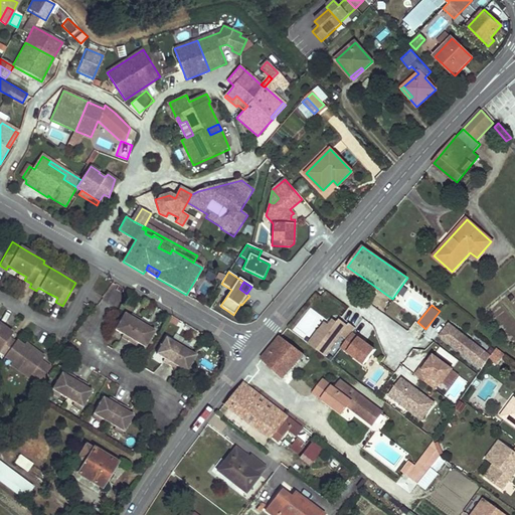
[(123,314),(113,330),(122,335),(120,338),(127,342),(134,346),(135,343),(144,348),(153,332),(148,328),(138,323),(129,317),(123,314)]
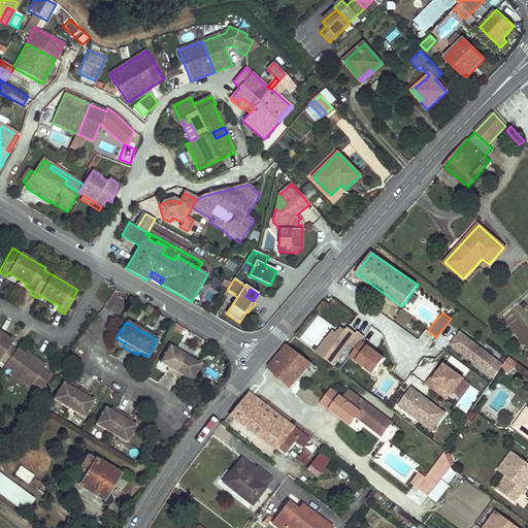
[(356,349),(361,341),(365,336),(358,331),(357,333),(349,328),(345,331),(341,328),(337,333),(333,331),(317,353),(333,365),(350,343),(356,349)]
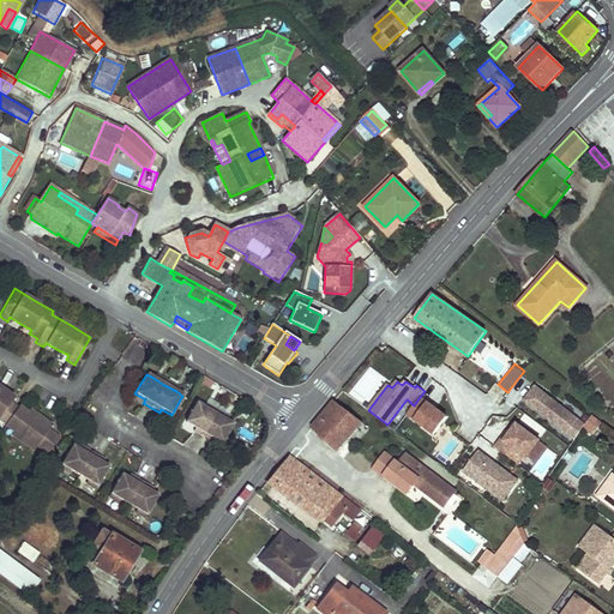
[(36,445),(43,451),(55,435),(48,429),(52,425),(36,414),(34,416),(28,413),(19,405),(17,408),(10,403),(14,397),(0,386),(0,419),(5,423),(5,425),(13,432),(11,434),(32,450),(36,445)]
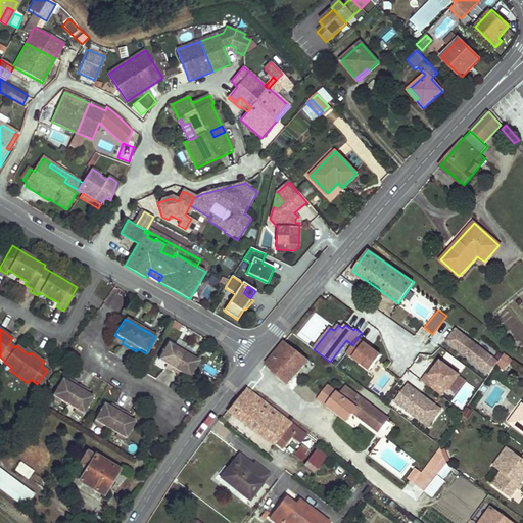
[(446,341),(489,374),(497,364),(498,362),(456,329),(446,341)]
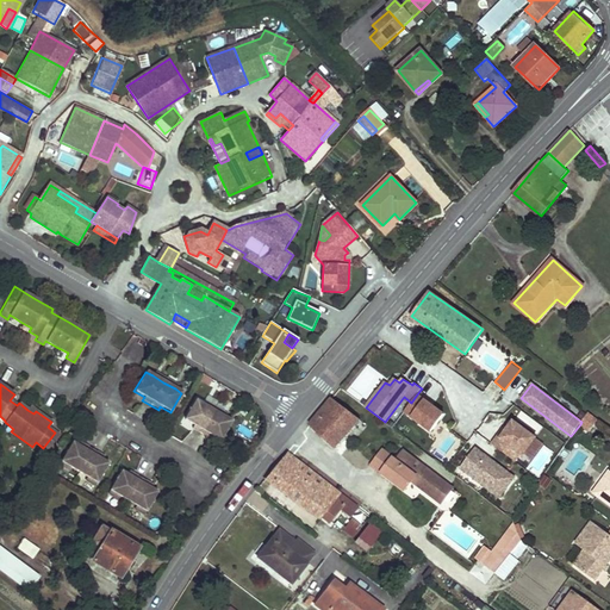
[(444,415),(417,394),(411,403),(404,411),(431,431),(444,415)]
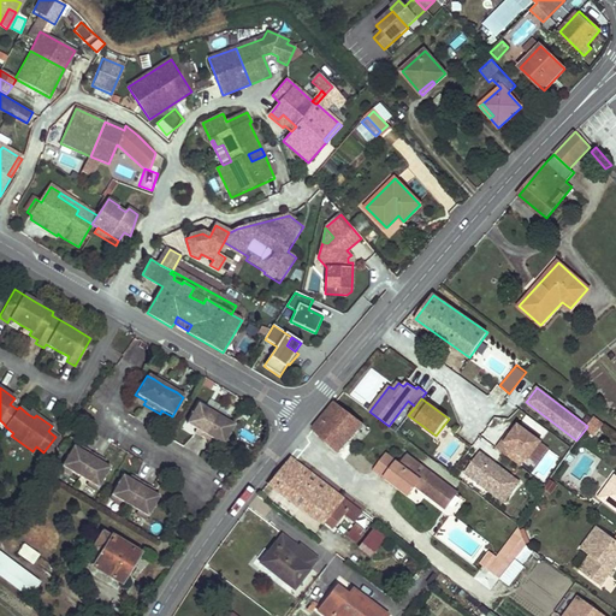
[(363,424),(335,402),(312,430),(337,452),(363,424)]
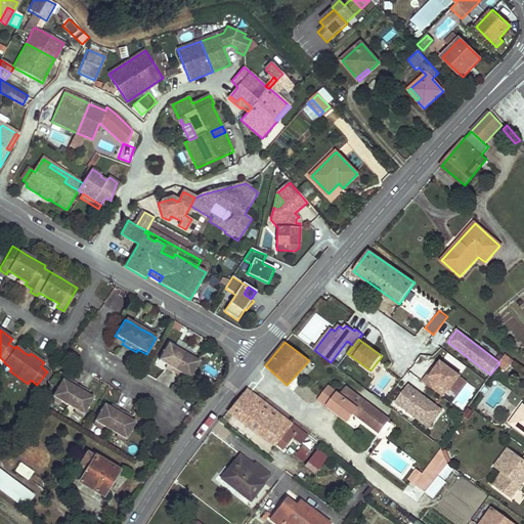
[(167,344),(157,360),(165,365),(164,368),(171,373),(178,377),(179,374),(187,379),(198,362),(192,359),(182,353),(172,347),(167,344)]
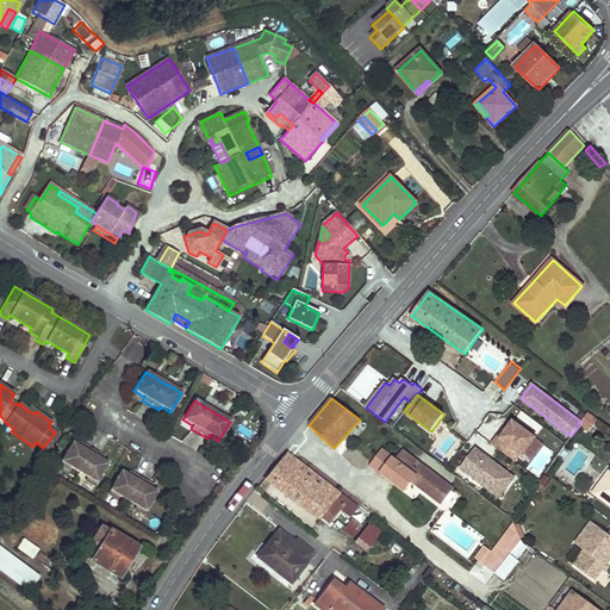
[(598,419),(589,412),(582,422),(580,424),(590,431),(598,419)]
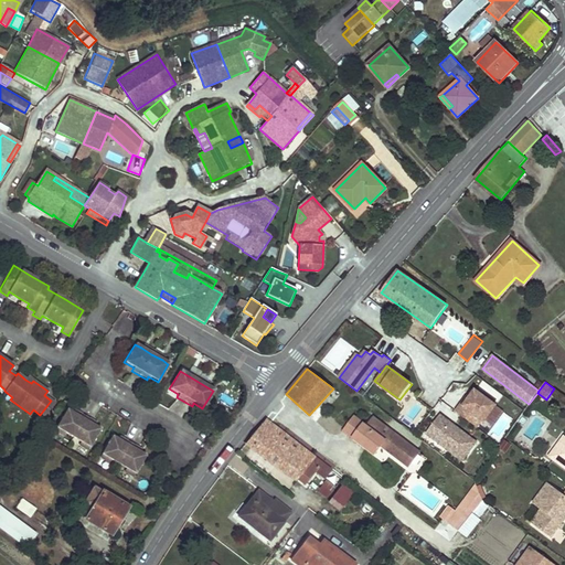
[(461,404),(456,412),(477,427),(482,420),(491,427),(503,411),(476,391),(469,398),(465,406),(461,404)]
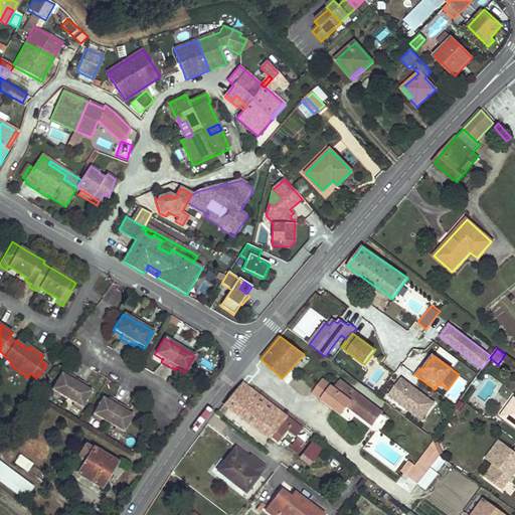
[(46,365),(36,378),(39,380),(49,367),(46,365)]
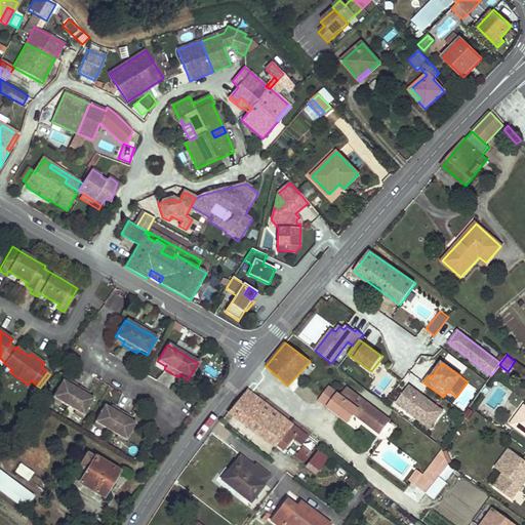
[(62,380),(51,398),(59,402),(67,406),(74,410),(82,415),(92,399),(87,396),(84,394),(85,391),(78,387),(71,382),(70,386),(67,384),(62,380)]
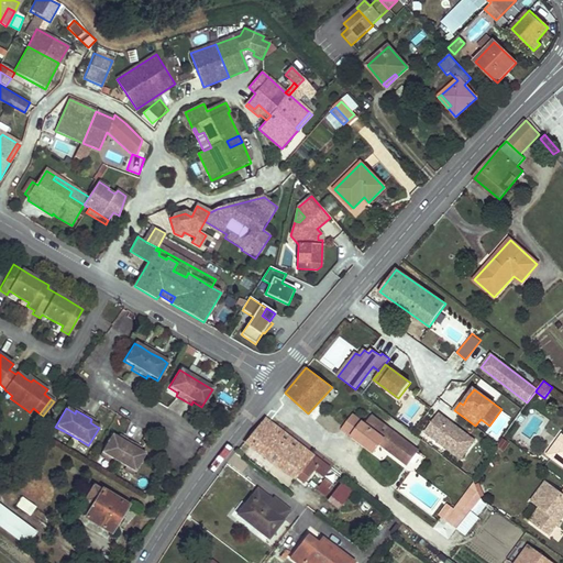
[(417,450),(373,416),(366,423),(354,414),(342,429),(372,453),(378,444),(398,460),(403,454),(409,460),(417,450)]
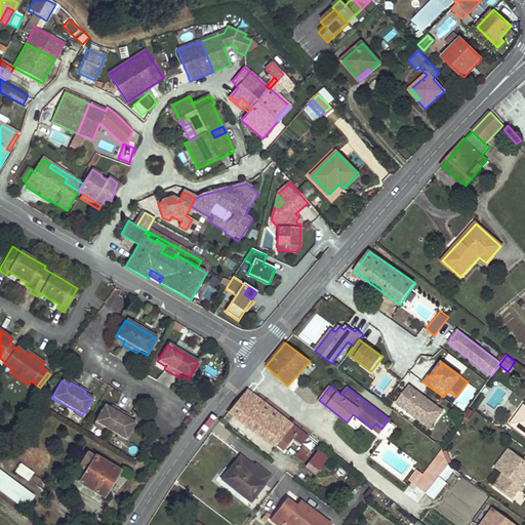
[(409,386),(396,403),(430,428),(443,411),(409,386)]
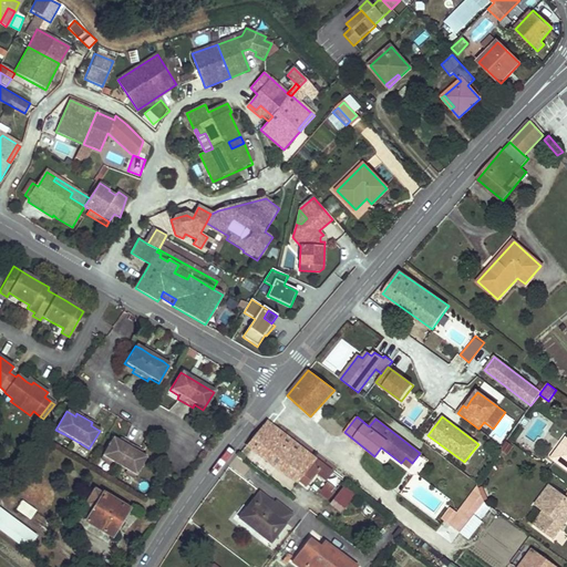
[(275,429),(266,422),(248,444),(290,476),(292,474),(299,480),(315,459),(276,428),(275,429)]
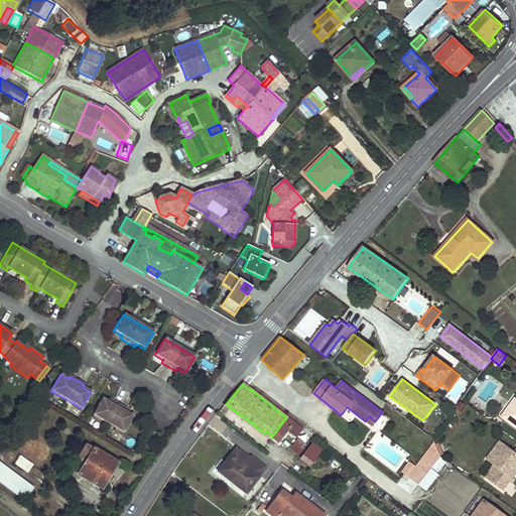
[(515,403),(515,398),(510,394),(497,413),(505,419),(515,403)]
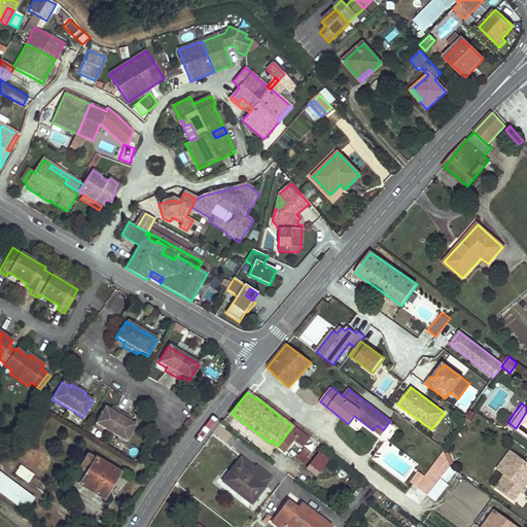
[(104,407),(94,423),(103,428),(109,432),(116,436),(125,442),(135,424),(130,422),(127,420),(129,417),(121,413),(114,409),(112,412),(109,410),(104,407)]
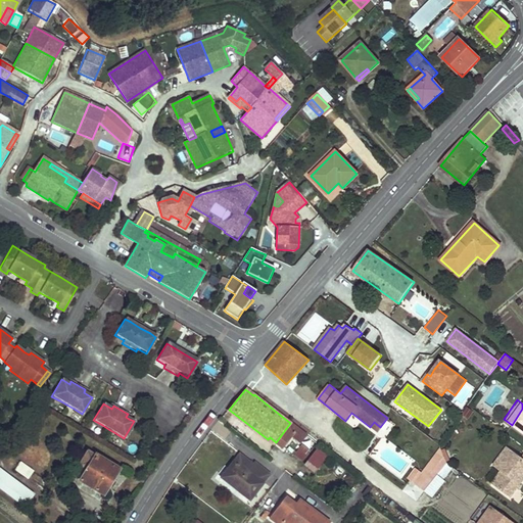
[(522,409),(512,425),(522,433),(522,409)]
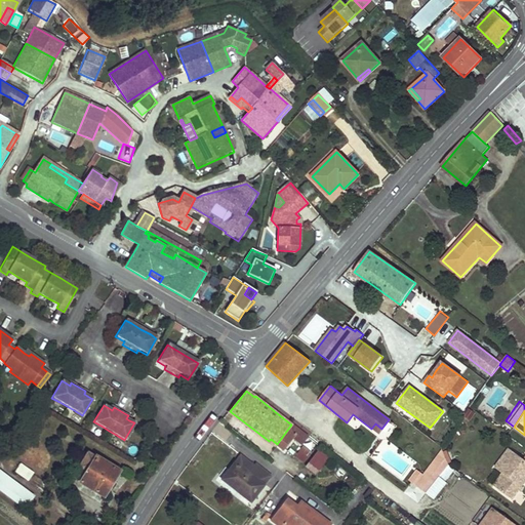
[(381,429),(375,423),(371,429),(377,434),(381,429)]
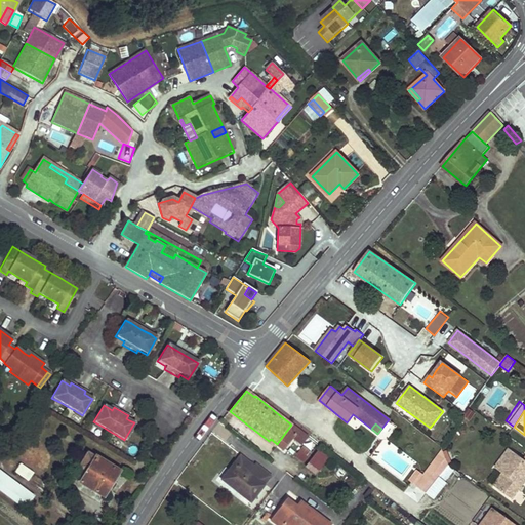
[(307,436),(291,425),(277,444),(284,449),(293,438),(300,444),(307,436)]
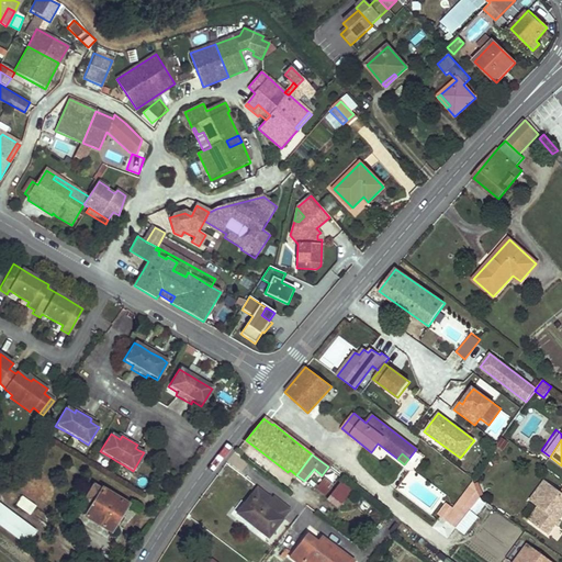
[(333,485),(324,478),(316,487),(325,495),(333,485)]
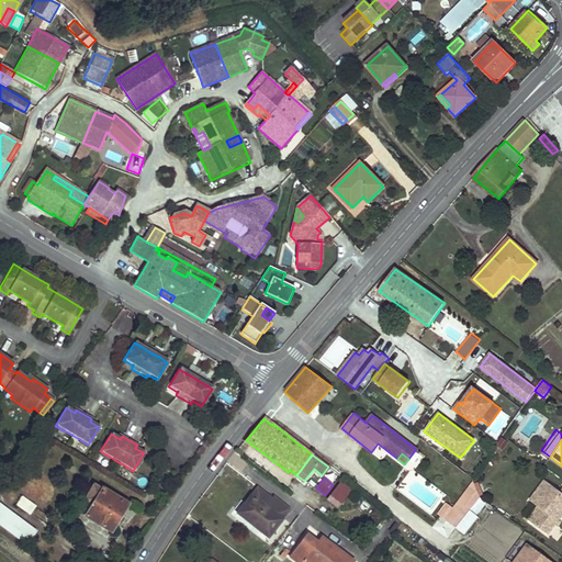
[(561,492),(546,481),(530,501),(538,507),(544,512),(535,525),(549,535),(561,516),(561,492)]
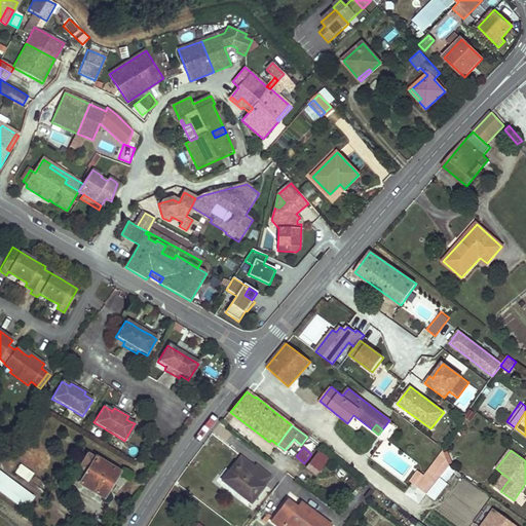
[(328,458),(317,451),(310,460),(307,464),(306,465),(316,473),(328,458)]
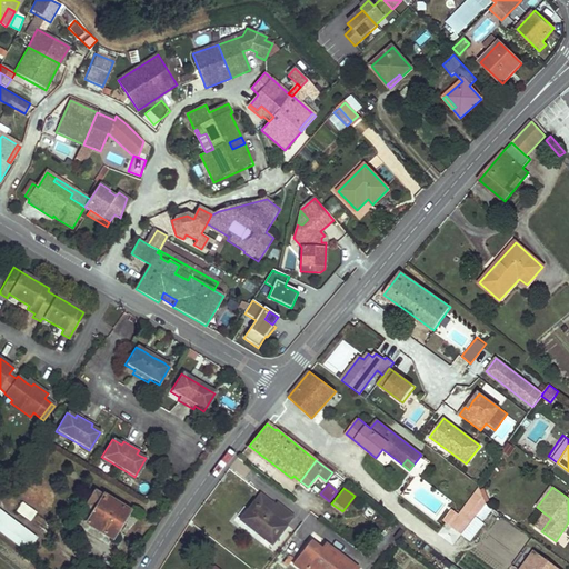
[(128,511),(93,490),(83,506),(92,511),(86,522),(111,539),(128,511)]
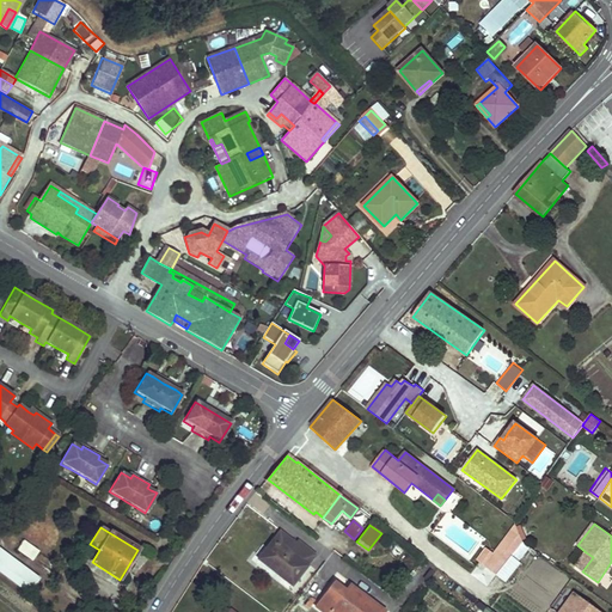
[(524,542),(518,527),(496,555),(487,546),(477,558),(497,575),(524,542)]
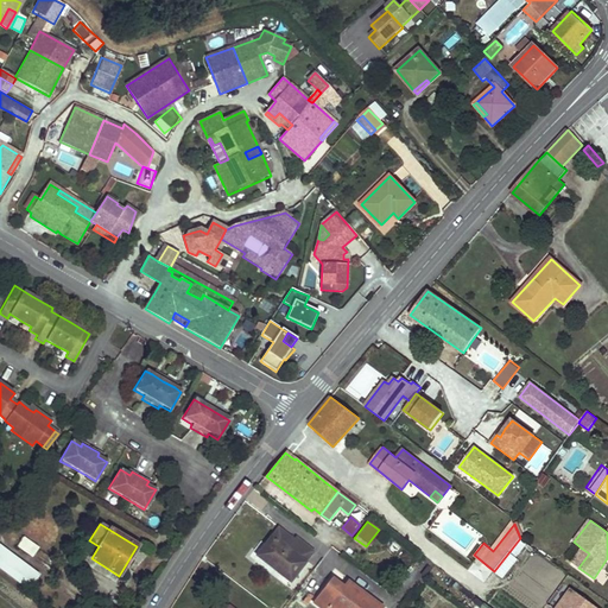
[(293,539),(279,529),(258,555),(291,581),(305,563),(287,549),(293,539)]
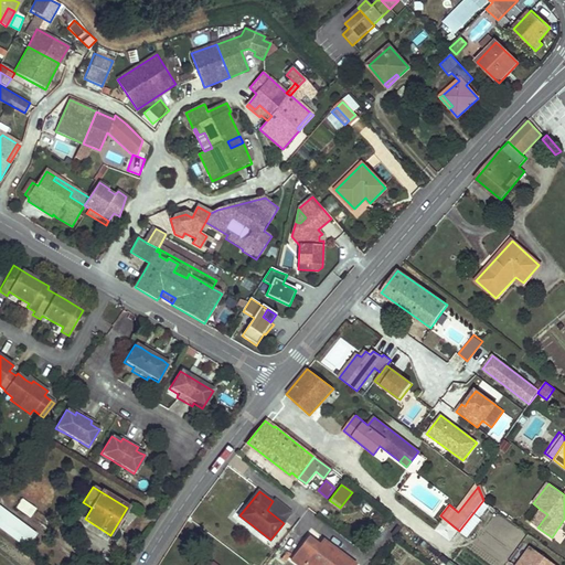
[(30,518),(36,508),(22,497),(16,507),(30,518)]
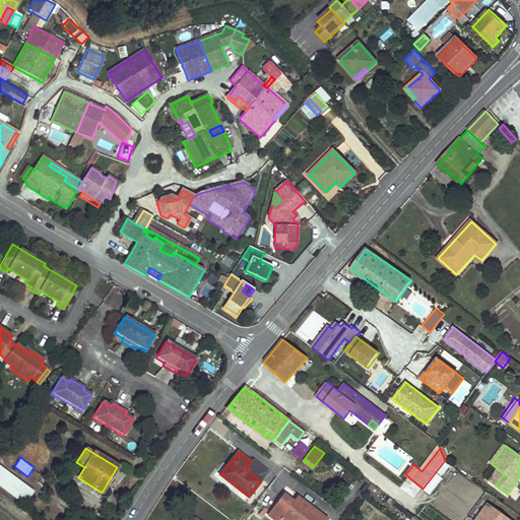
[(269,471),(253,459),(251,461),(246,469),(261,481),(269,471)]
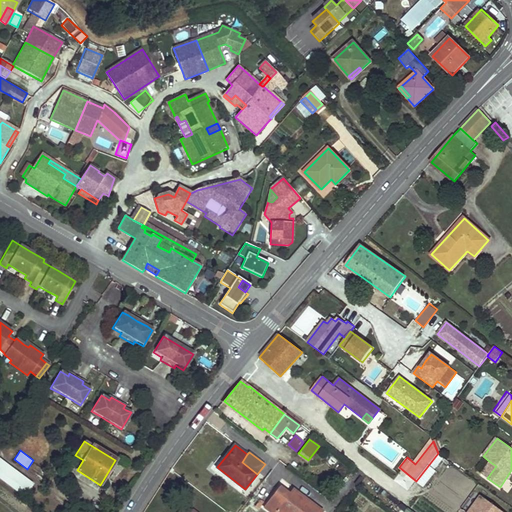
[(0,456),(0,477),(23,496),(34,482),(0,456)]
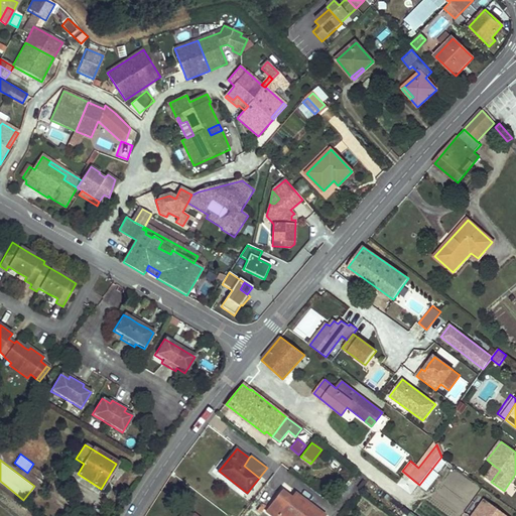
[(500,470),(494,466),(485,478),(491,482),(500,470)]
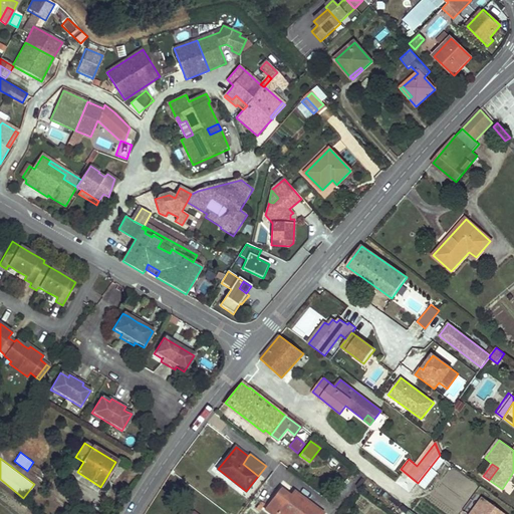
[(323,513),(305,500),(303,502),(301,500),(303,498),(294,491),(290,496),(281,489),(265,508),(272,513),(276,513),(279,511),(282,513),(323,513)]
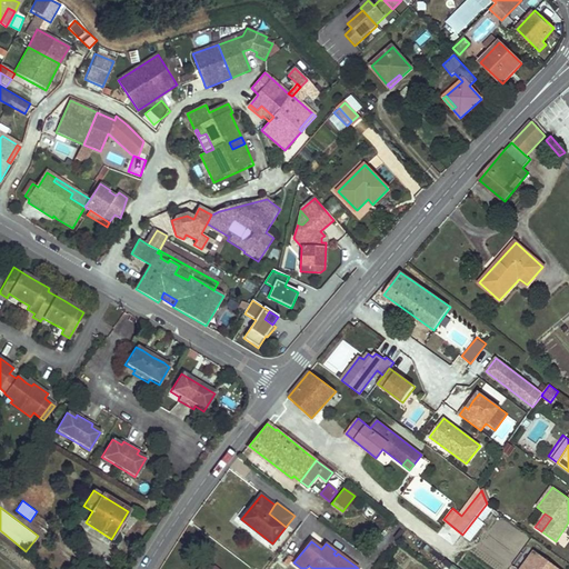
[(558,568),(536,551),(522,568),(558,568)]
